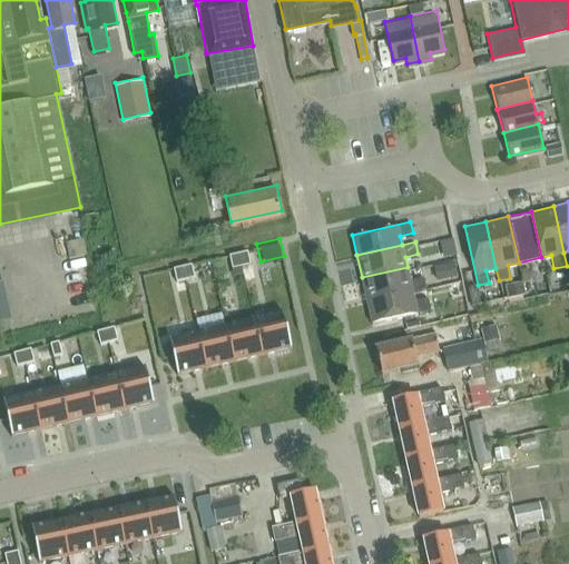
[(246,248),(237,250),(241,264),(249,261),(246,248)]
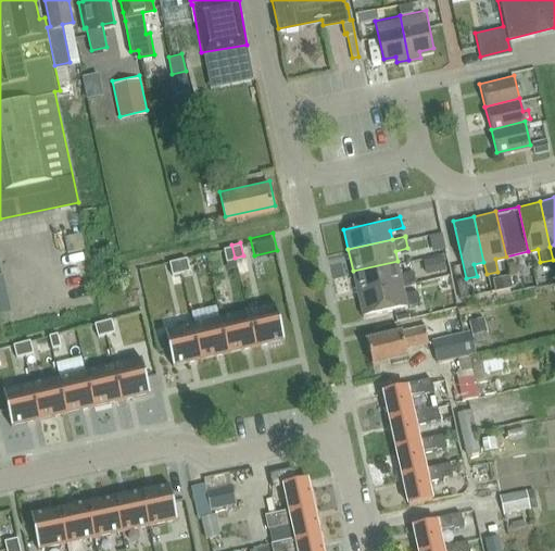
[(231,245),(223,247),(226,259),(235,258),(231,245)]
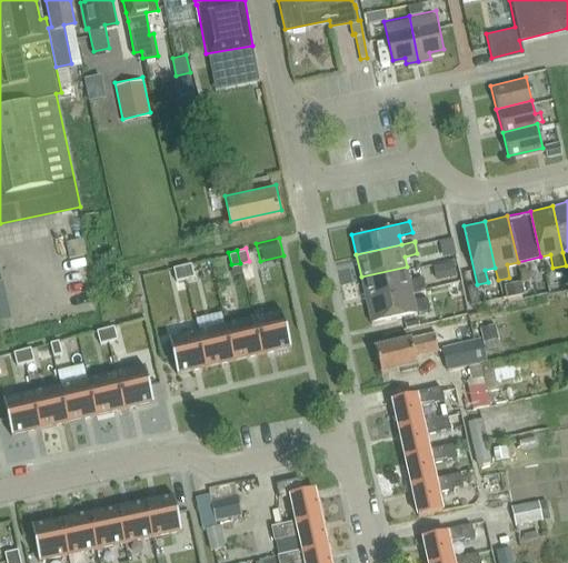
[(439,261),(442,275),(456,272),(452,259),(439,261)]
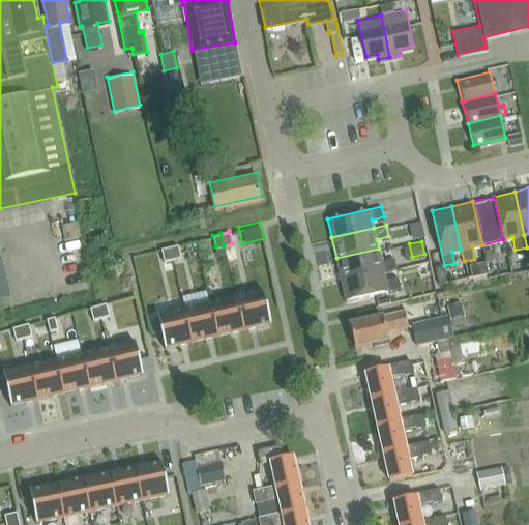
[(177,243),(169,245),(172,257),(180,255),(177,243)]
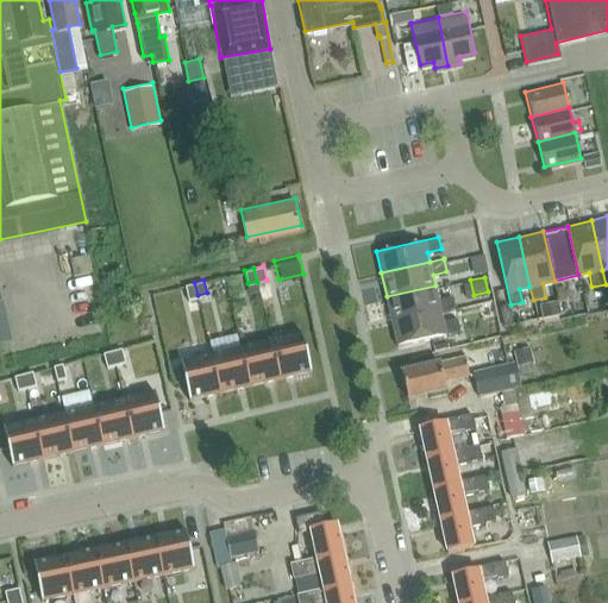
[(194,282),(185,284),(188,297),(198,295),(194,282)]
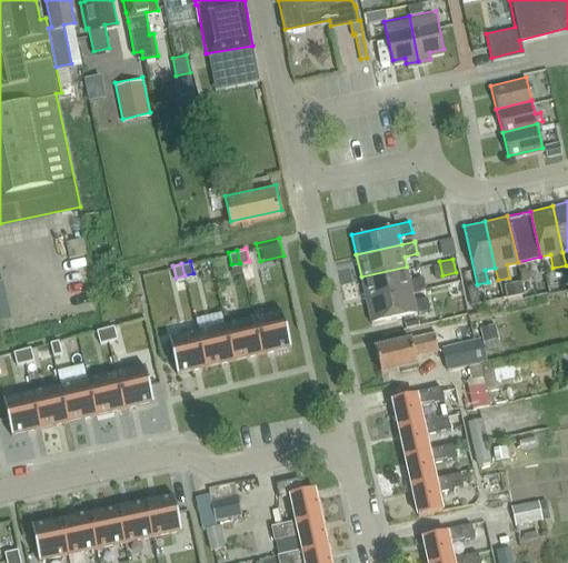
[(366,298),(411,288),(422,285),(425,285),(421,273),(409,277),(407,267),(361,277),(366,298)]
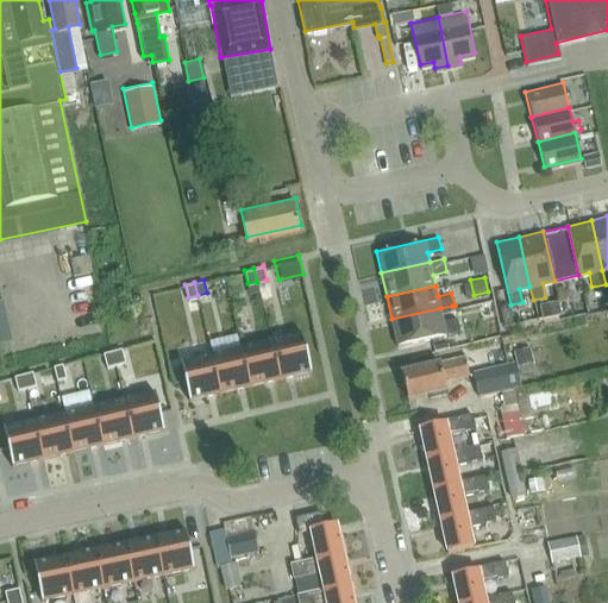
[(440,308),(392,319),(396,343),(459,328),(456,314),(443,318),(440,308)]
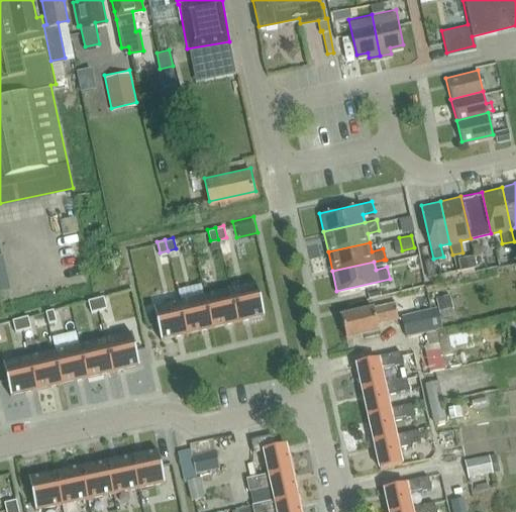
[(254,281),(230,287),(237,319),(263,313),(264,313),(255,280),(254,280),(254,281)]
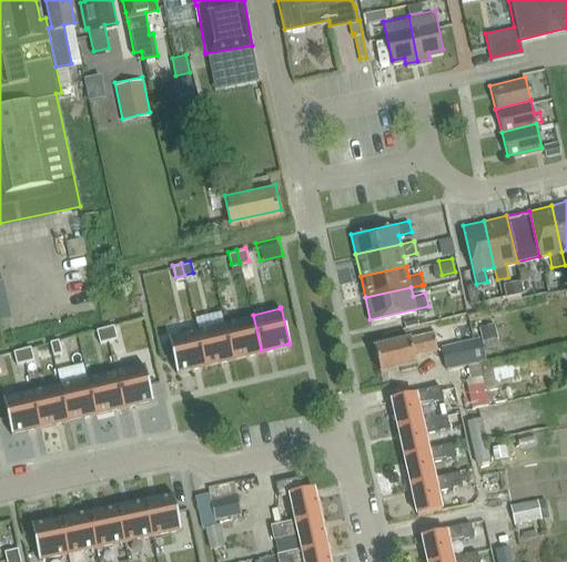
[(253,315),(224,322),(233,357),(261,350),(253,315)]
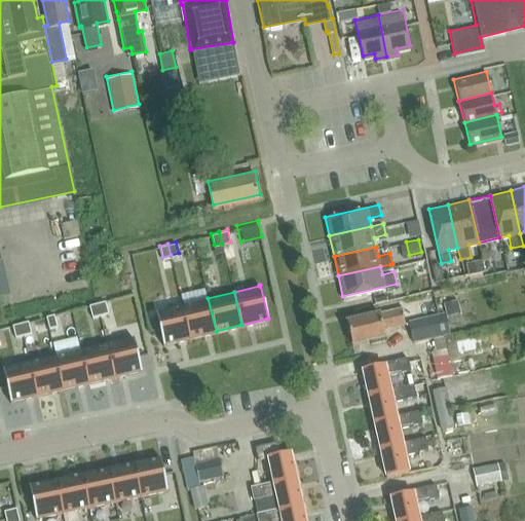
[(447,313),(459,310),(457,297),(444,300),(447,313)]
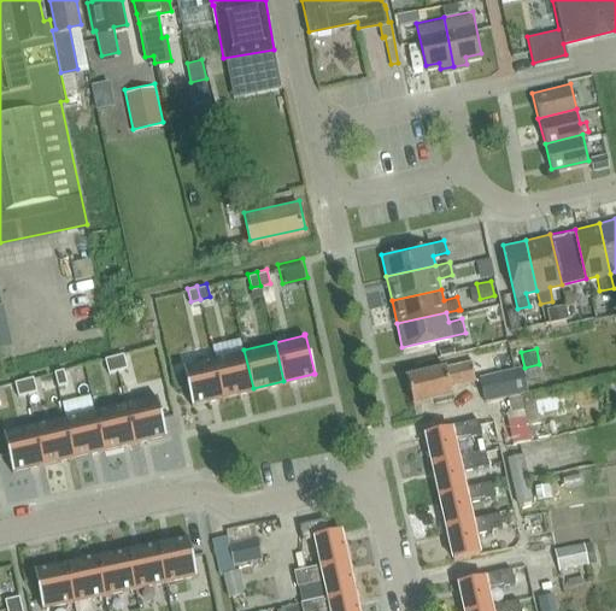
[(244,350),(212,357),(222,395),(253,388),(244,350)]
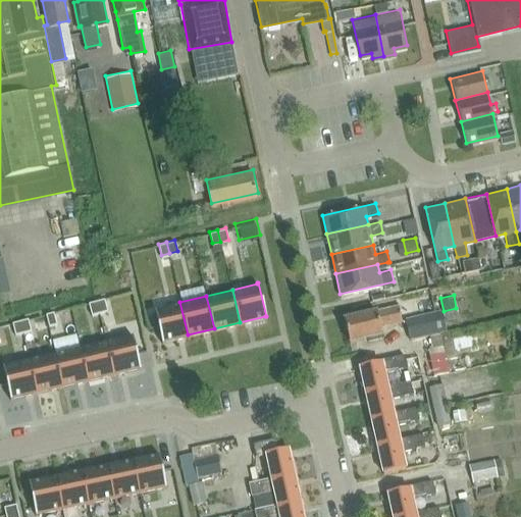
[(104,297),(96,299),(99,311),(107,309),(104,297)]
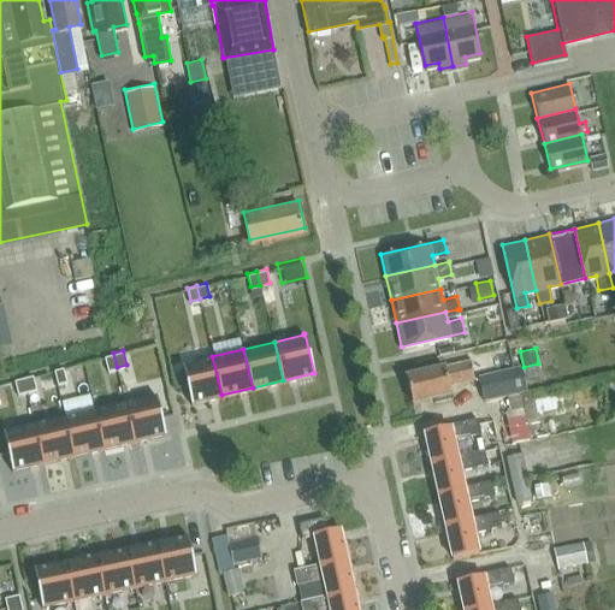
[(107,369),(117,367),(113,353),(104,355),(107,369)]
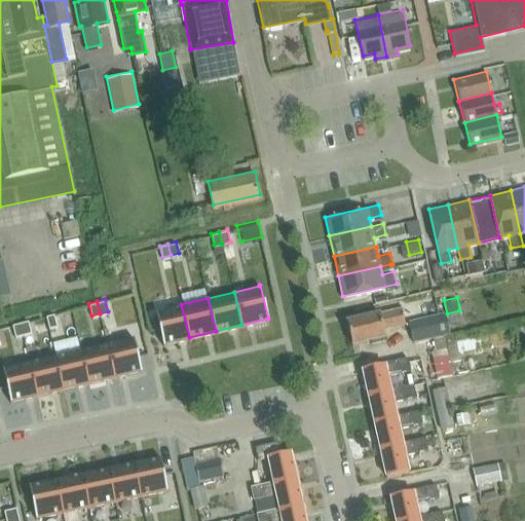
[(156,309),(155,309),(162,343),(164,343),(163,342),(189,337),(181,304),(156,309)]
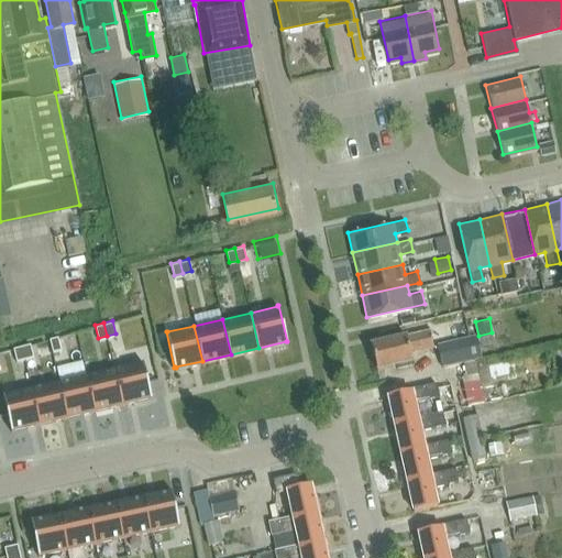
[(409,349),(433,342),(429,326),(371,341),(377,367),(396,361),(397,364),(411,361),(409,349)]
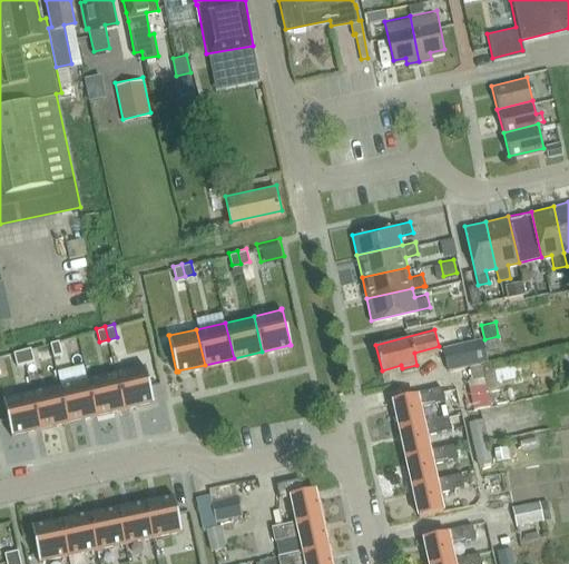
[(481,336),(442,345),(448,368),(487,358),(481,336)]
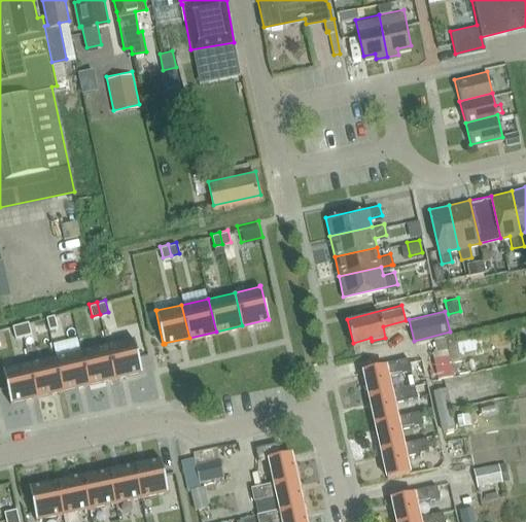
[(45,315),(48,327),(57,325),(54,313),(45,315)]
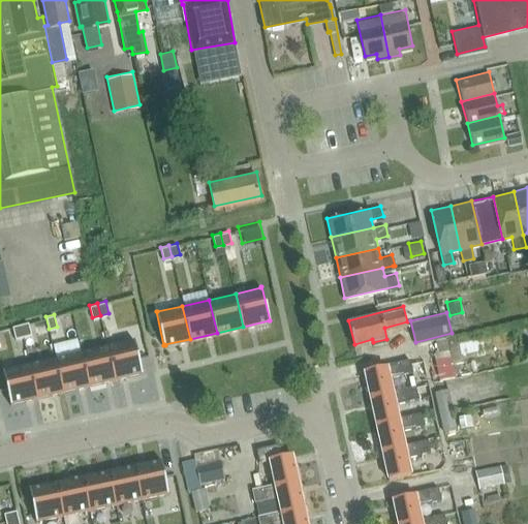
[(20,324),(23,335),(31,333),(28,321),(20,324)]
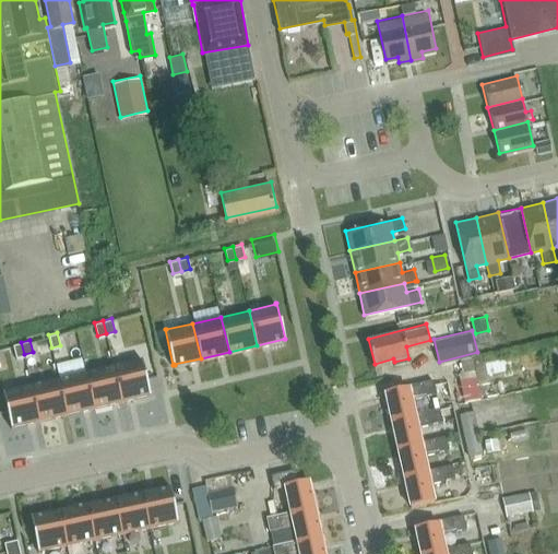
[(15,356),(24,354),(21,342),(12,344),(15,356)]
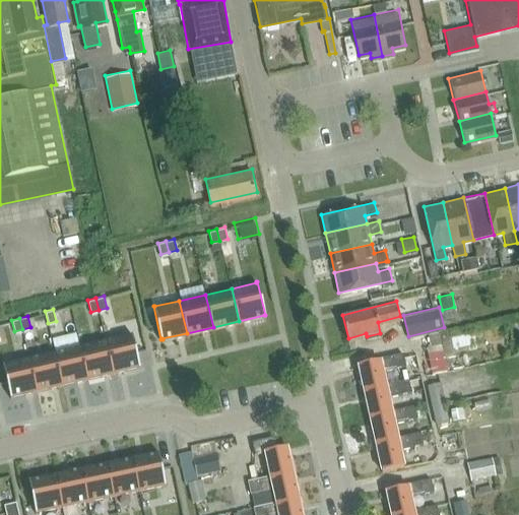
[(130,332),(106,338),(114,371),(138,365),(138,366),(139,365),(132,332),(130,332)]
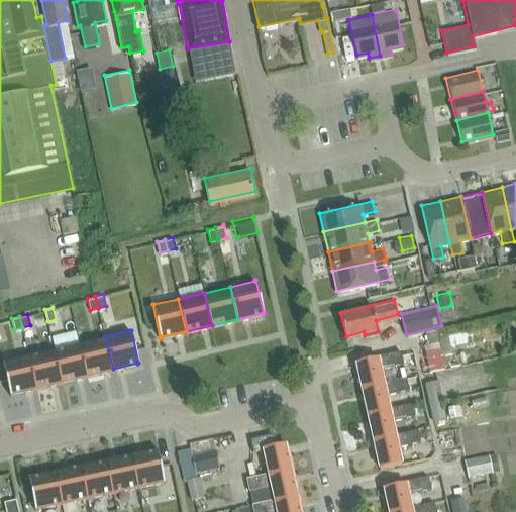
[(105,336),(80,342),(87,375),(113,369),(105,336)]
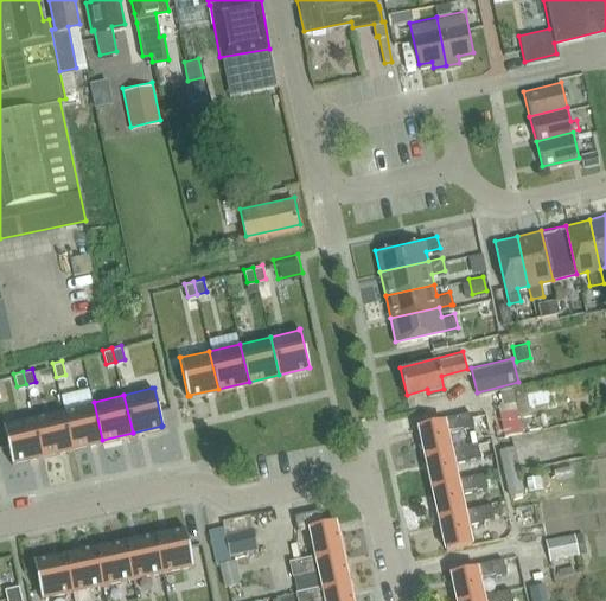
[(102,440),(94,402),(63,409),(72,447),(102,440)]
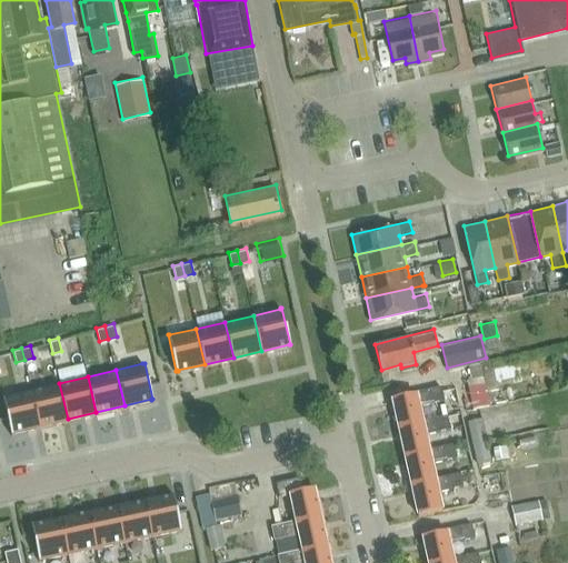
[(31,390),(39,425),(68,419),(59,383),(31,390)]
